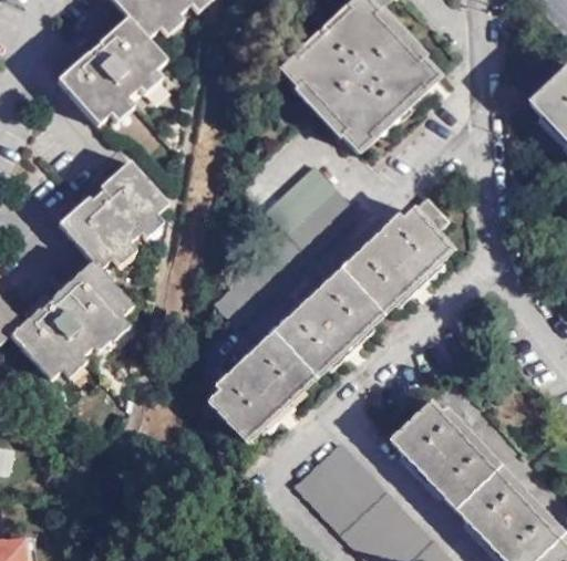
[(116,0),(129,13),(99,40),(95,35),(88,42),(82,47),(86,52),(58,79),(96,121),(167,56),(148,34),(187,0),(116,0)]
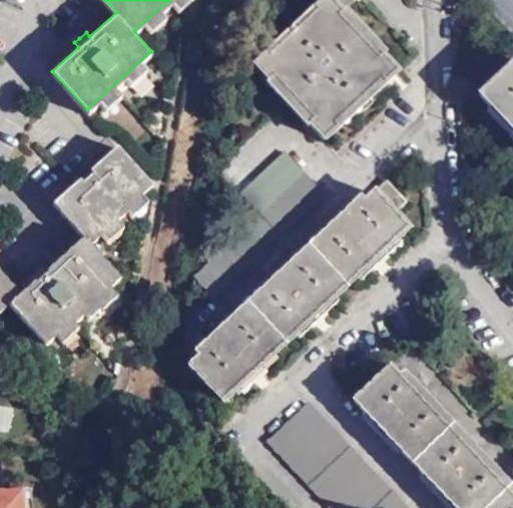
[(342,8),(333,0),(317,0),(252,58),(288,96),(323,135),(360,101),(396,68),(342,8)]
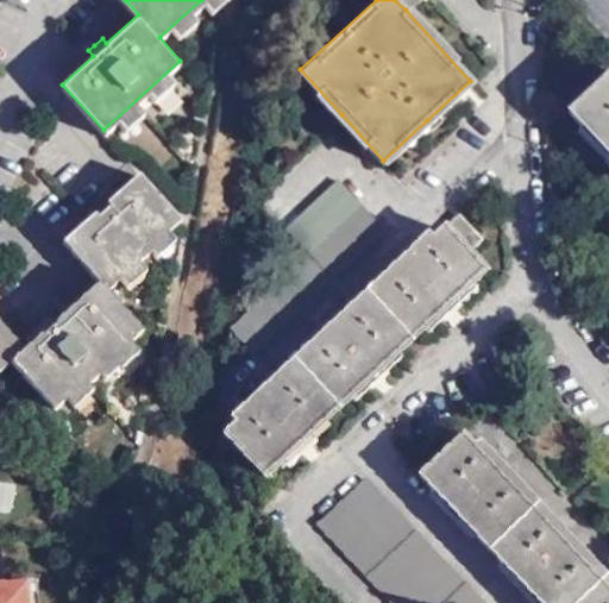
[(395,0),(406,10),(415,0),(395,0)]
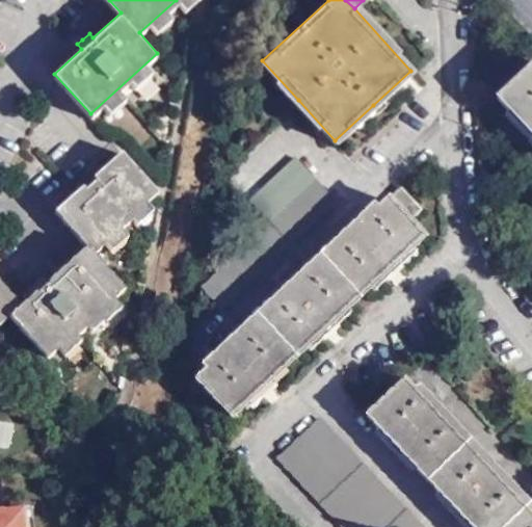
[(531,62),(498,93),(531,129),(531,62)]
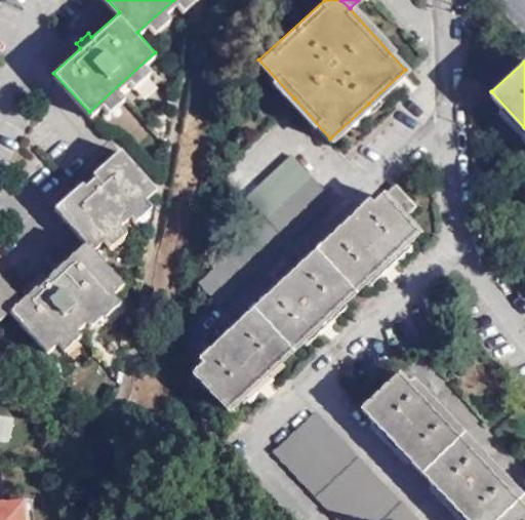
[(0,310),(5,307),(42,348),(70,323),(73,325),(119,283),(87,247),(153,187),(118,146),(90,171),(85,165),(80,171),(74,176),(78,183),(51,205),(82,240),(44,274),(40,271),(34,276),(29,280),(32,284),(17,297),(0,278),(0,310)]
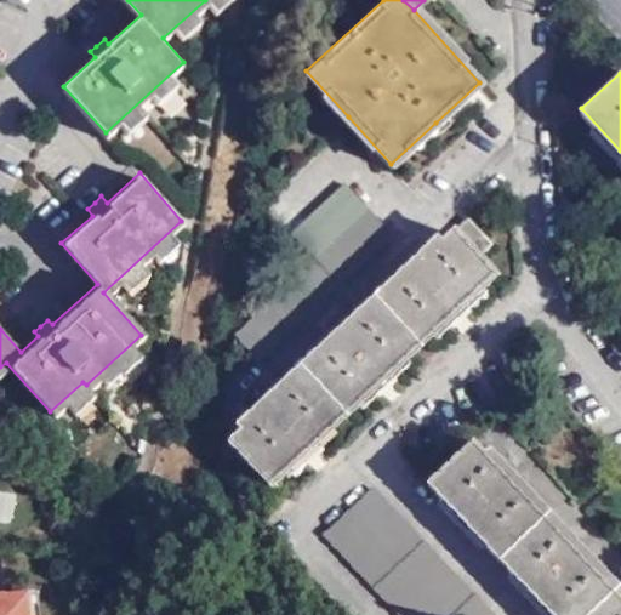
[(388,228),(343,180),(290,229),(313,254),(233,329),(255,354),(388,228)]
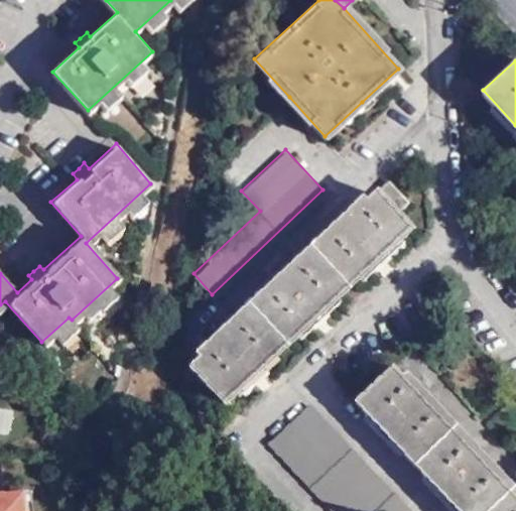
[(376,193),(393,211),(407,198),(389,179),(376,193)]
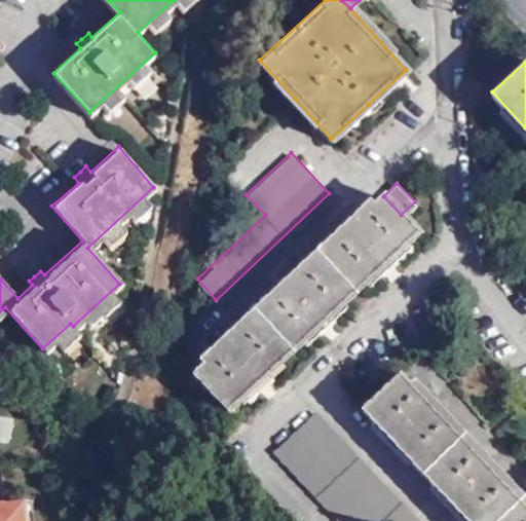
[(416,231),(401,215),(383,196),(192,371),(227,410),(259,380),(324,319),(384,261),(416,231)]
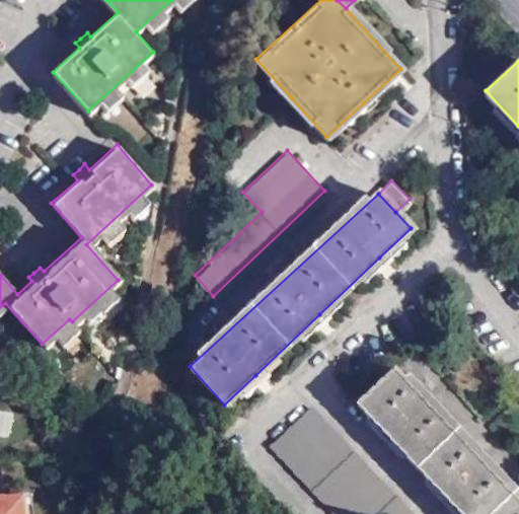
[(425,404),(391,369),(357,402),(461,513),(518,513),(518,503),(484,466),(425,404)]
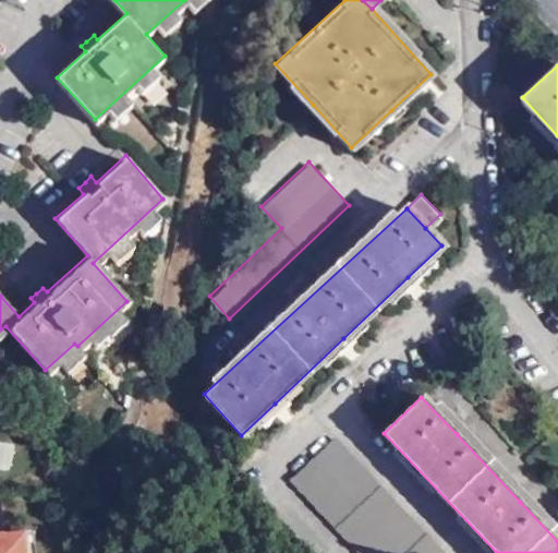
[(401,552),(402,552),(444,552),(332,435),(291,476),(363,552),(401,552)]
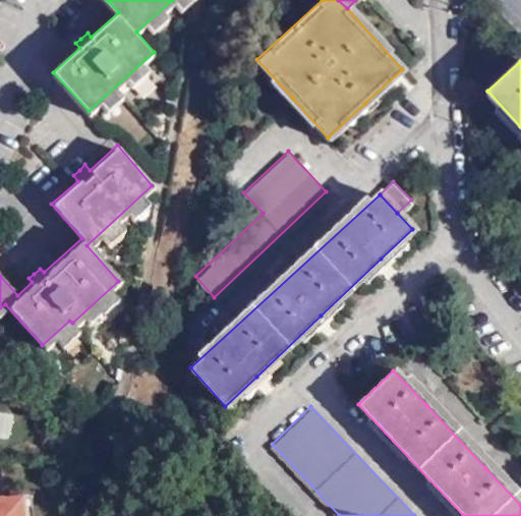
[(22,495),(0,496),(0,515),(32,515),(32,506),(23,506),(22,495)]
